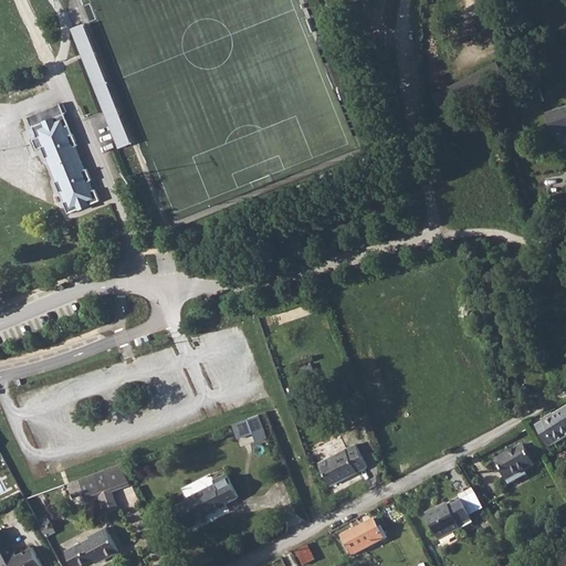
[(85,23),(71,29),(118,148),(133,143),(85,23)]
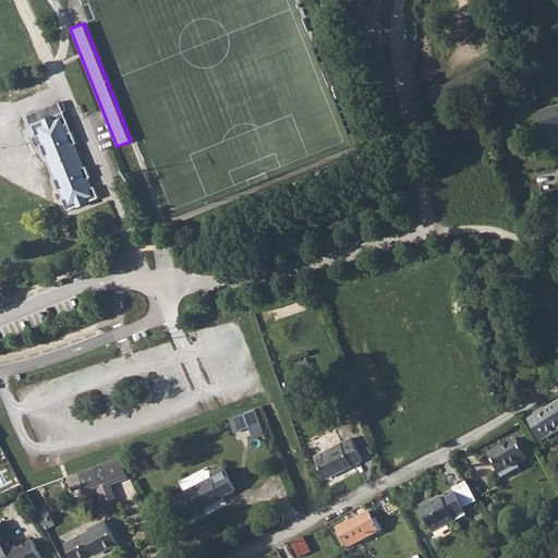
[(524,88),(511,93),(517,109),(530,106),(524,88)]
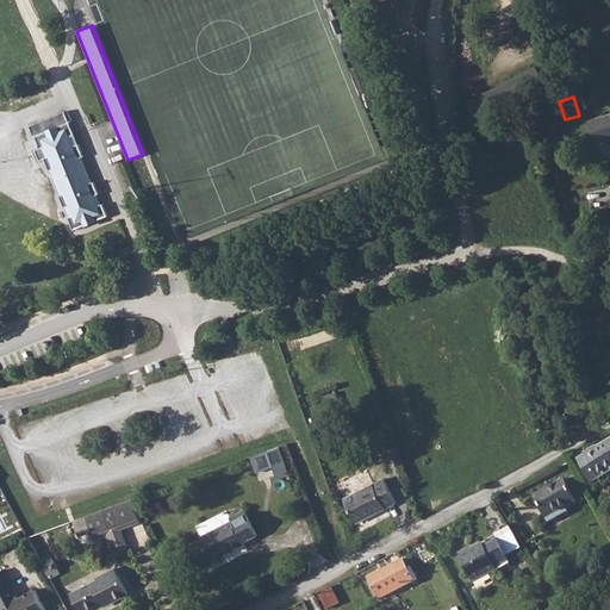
[(67,111),(30,125),(39,149),(36,150),(41,161),(44,160),(49,170),(51,170),(61,194),(58,195),(64,209),(67,207),(70,217),(68,218),(73,230),(107,216),(103,204),(101,205),(97,195),(99,194),(94,181),(92,182),(82,156),(85,155),(80,143),(78,144),(74,135),(76,134),(67,111)]
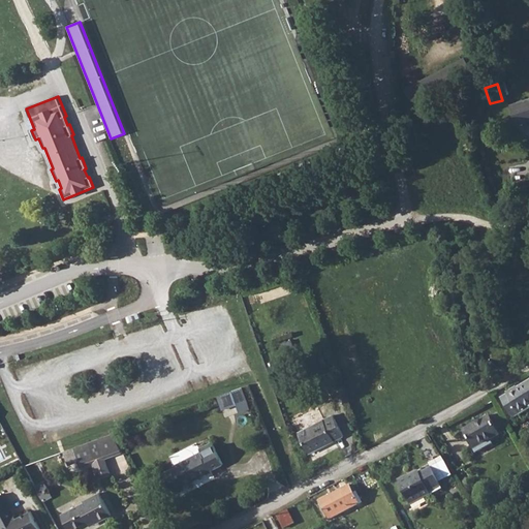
[(528,98),(510,104),(518,125),(528,120),(528,98)]
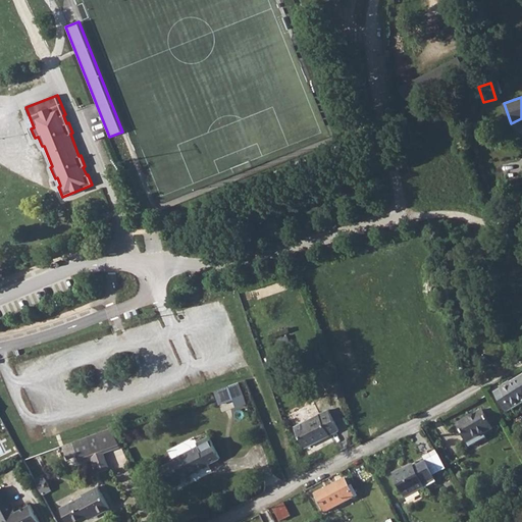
[(277,338),(277,340),(280,349),(292,346),(288,334),(277,338)]
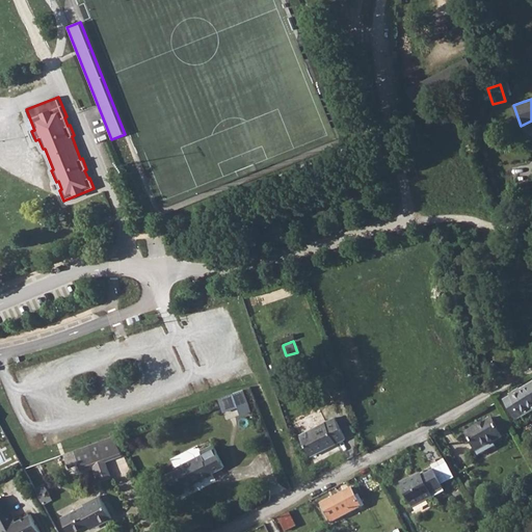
[(531,383),(505,400),(516,420),(531,410),(531,383)]
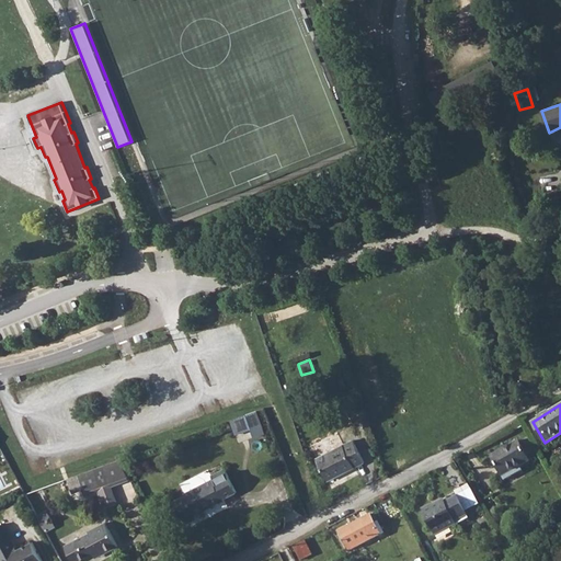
[(235,424),(238,433),(252,428),(249,419),(235,424)]
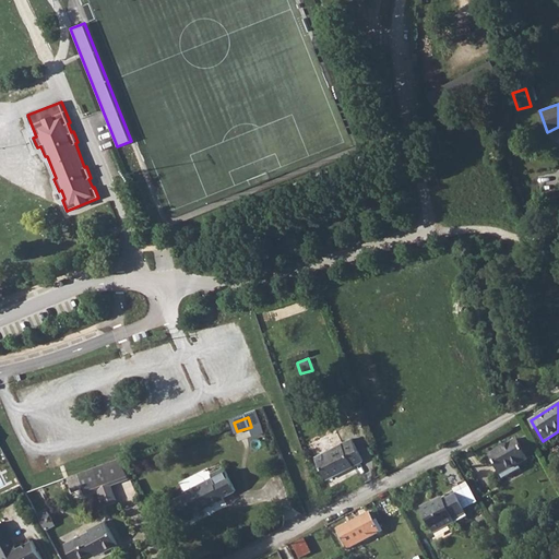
[(262,426),(251,430),(253,436),(264,432),(262,426)]
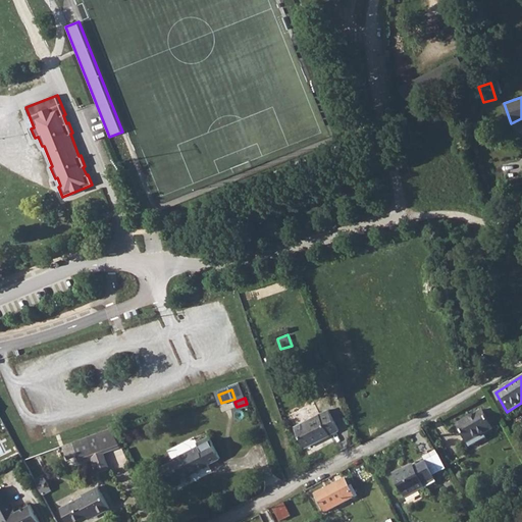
[(328,409),(313,417),(322,438),(340,430),(328,409)]
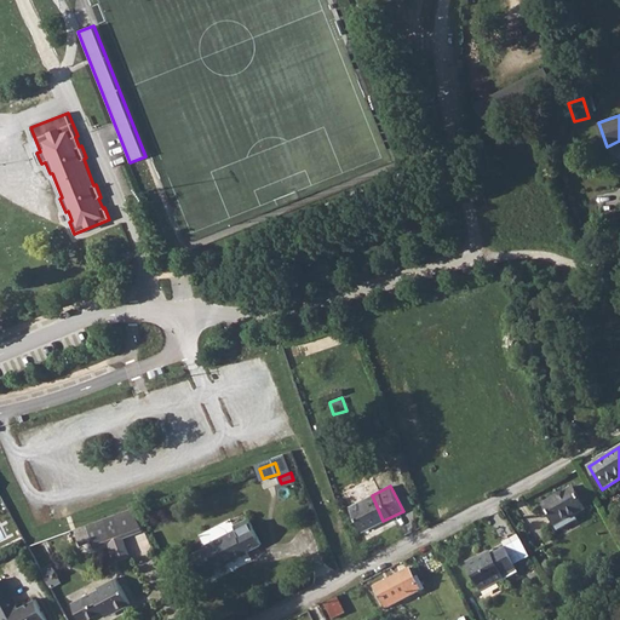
[(573,486),(543,504),(555,523),(558,530),(578,520),(575,515),(586,509),(573,486)]
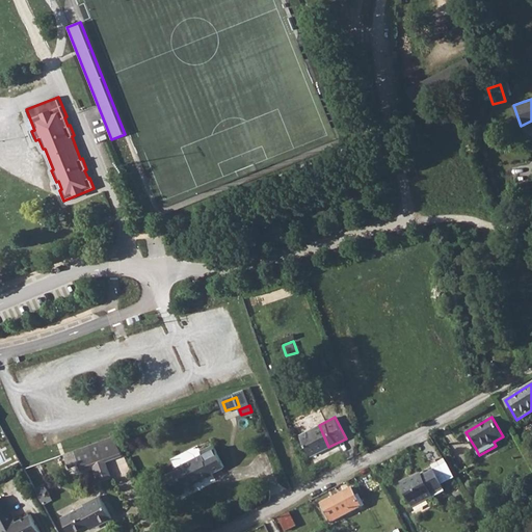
[(328,447),(319,425),(299,434),(311,456),(328,447)]
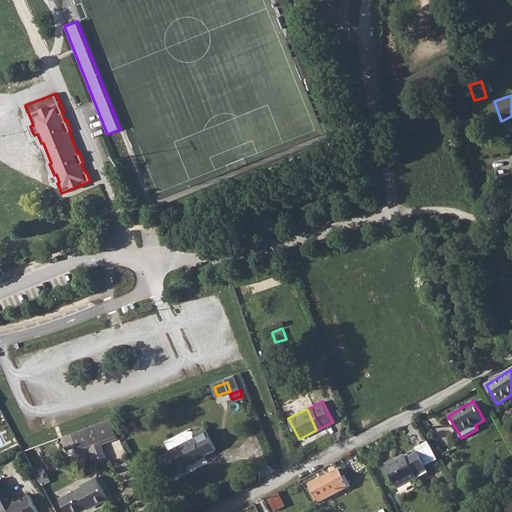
[(108,421),(95,426),(99,438),(114,432),(108,421)]
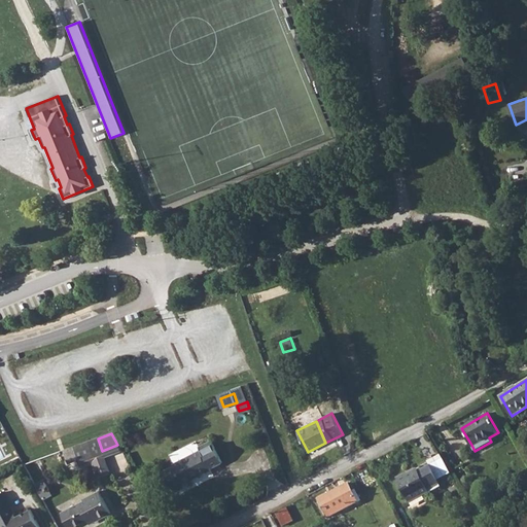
[(211,470),(210,468),(223,462),(212,440),(199,447),(200,450),(173,464),(183,485),(211,470)]
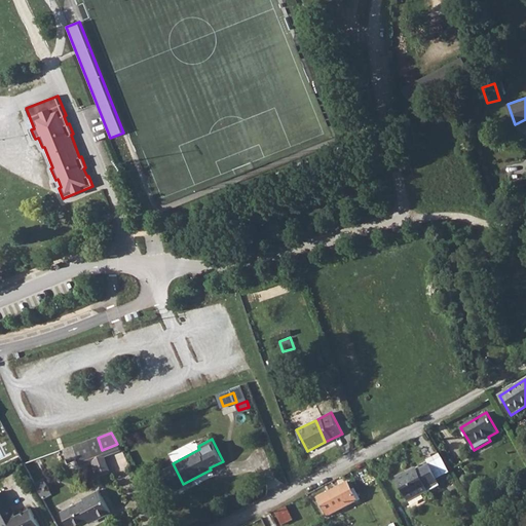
[(89,441),(74,446),(78,458),(94,453),(89,441)]
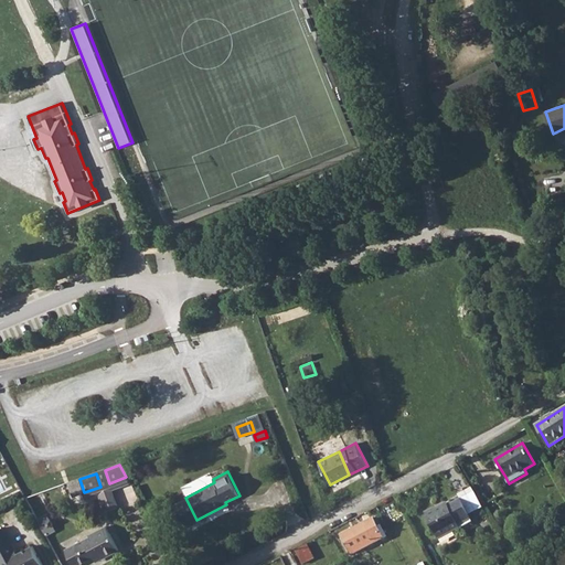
[(354,480),(352,475),(332,484),(334,490),(354,480)]
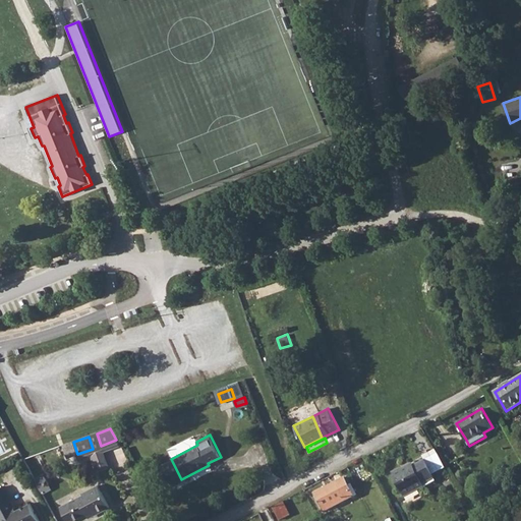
[(422,484),(419,480),(431,474),(423,460),(413,466),(411,463),(401,468),(400,467),(392,472),(393,475),(392,476),(401,495),(402,495),(403,497),(423,486),(422,484)]
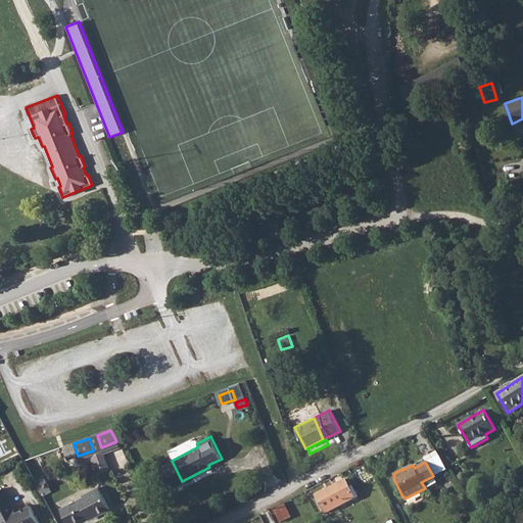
[(345,480),(336,484),(346,503),(355,498),(349,487),(345,480)]
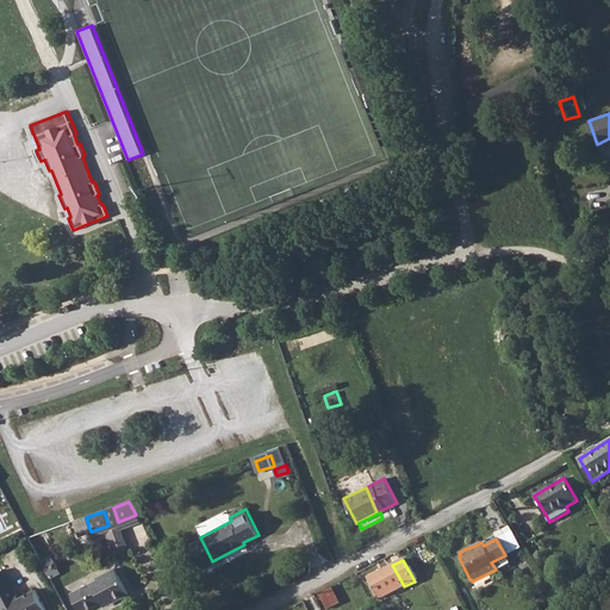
[(404,586),(392,565),(368,578),(380,599),(404,586)]
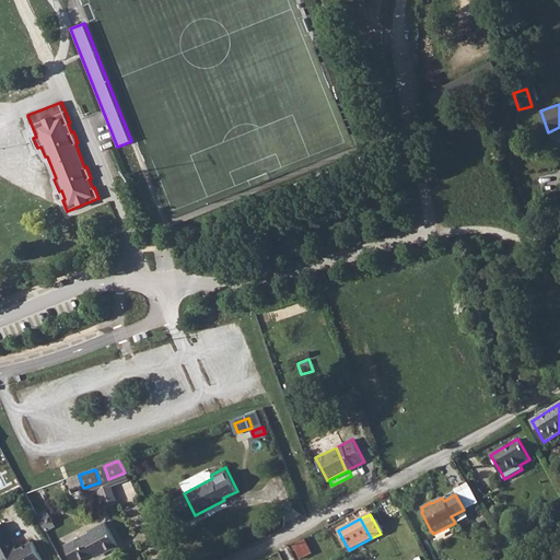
[(3,523),(0,524),(0,559),(42,559),(33,541),(18,550),(3,523)]
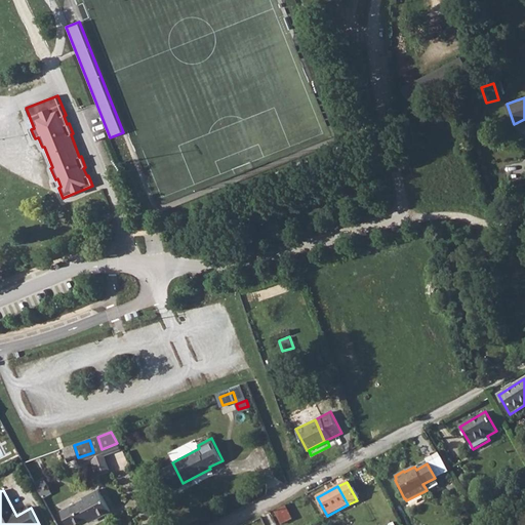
[(83,500),(78,502),(87,519),(95,515),(97,519),(110,513),(98,490),(82,498),(83,500)]
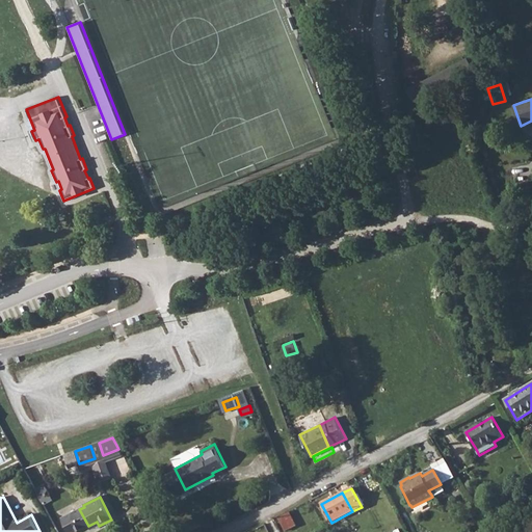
[(75,531),(88,526),(79,509),(61,519),(69,531),(75,531)]
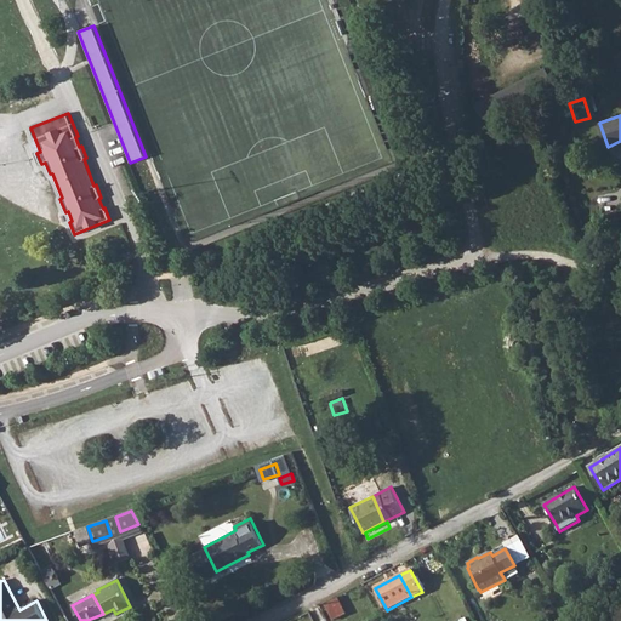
[(337,597),(324,604),(332,620),(346,613),(337,597)]
